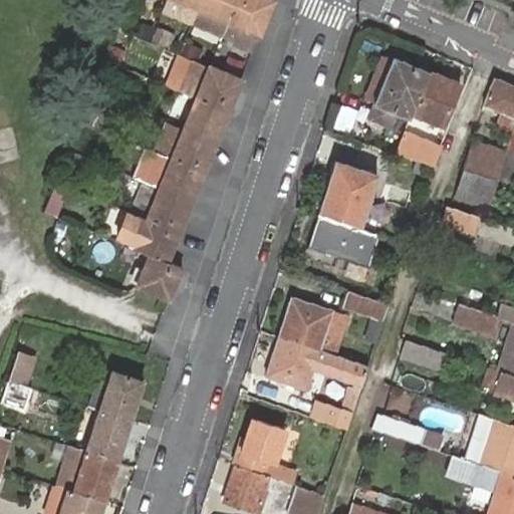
[(198,7),(200,0),(165,0),(162,10),(192,22),(194,16),(198,7)]
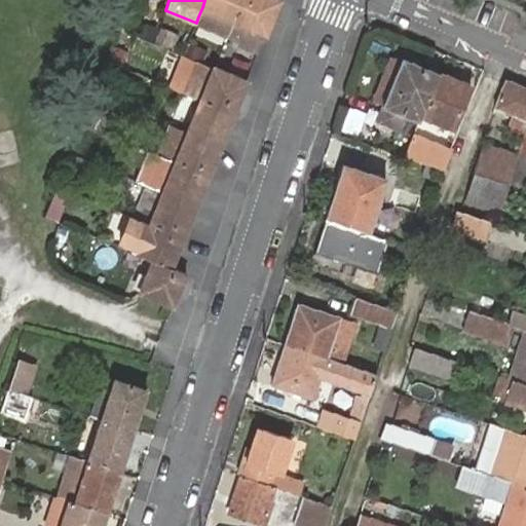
[(233,20),(241,0),(204,0),(202,7),(198,16),(196,23),(227,36),(229,30),(230,29),(233,20)]
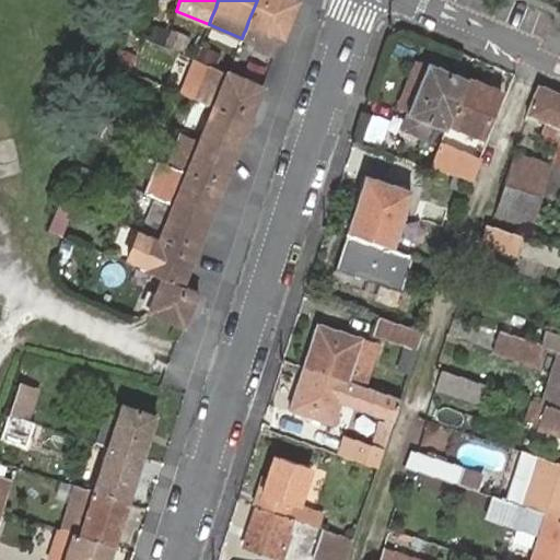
[(278,45),(282,35),(295,1),(293,0),(257,0),(248,21),(260,26),(254,46),(275,54),(278,45)]
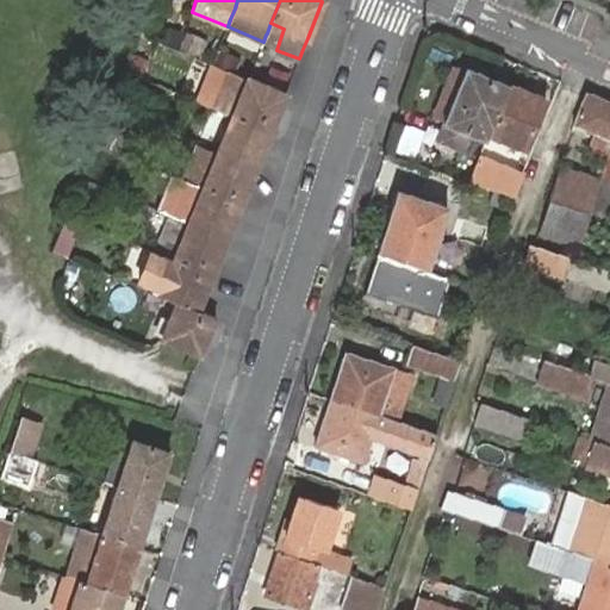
[(284,29),(271,23),(267,33),(263,42),(277,48),(284,29)]
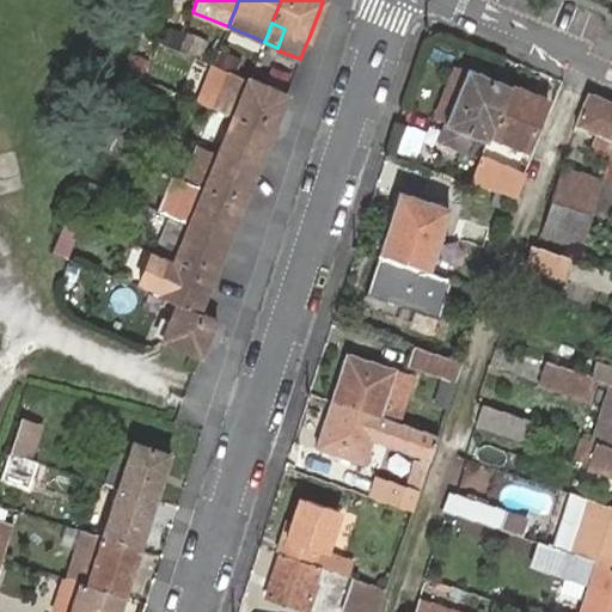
[(445,123),(467,68),(454,62),(430,118),(445,123)]
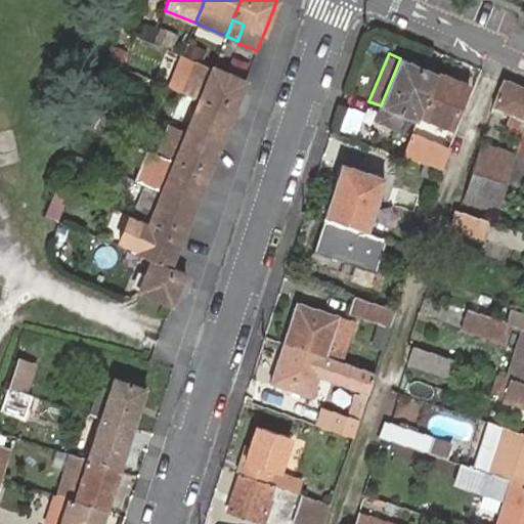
[(419,115),(436,73),(400,58),(381,105),(375,120),(397,130),(403,116),(417,121),(419,115)]
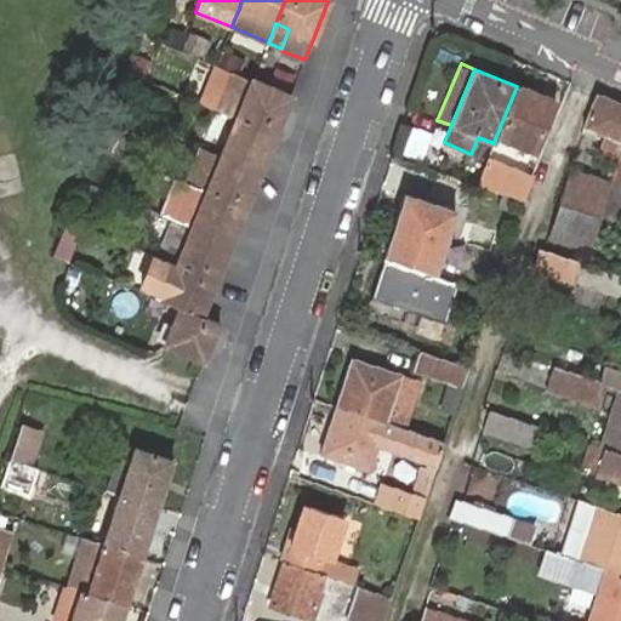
[(221,110),(238,117),(252,80),(235,74),(221,110)]
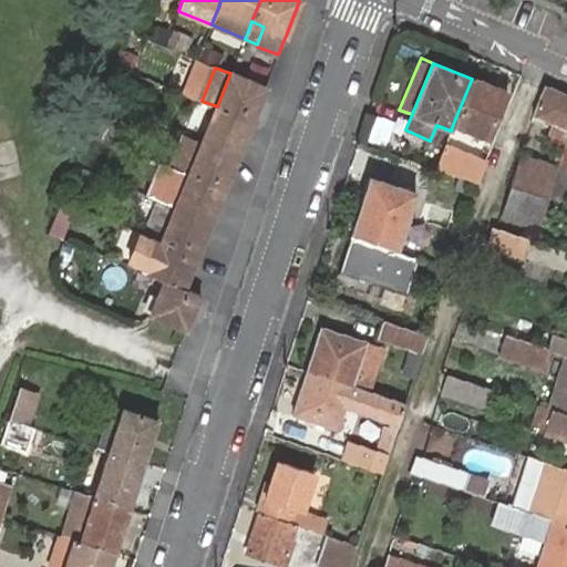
[(217,106),(250,121),(265,86),(230,73),(217,106)]
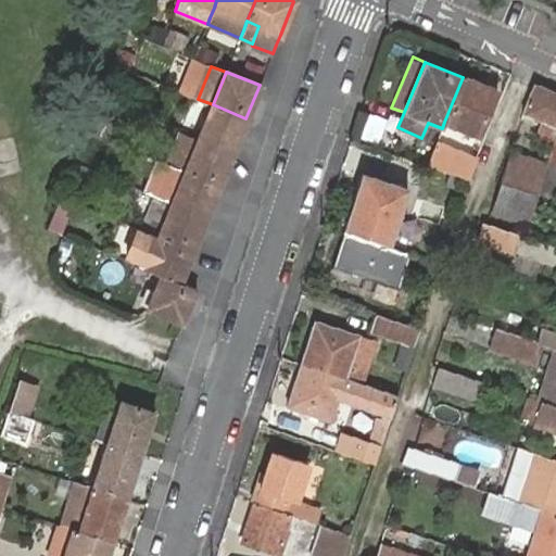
[(495,91),(463,77),(444,122),(478,135),(495,91)]
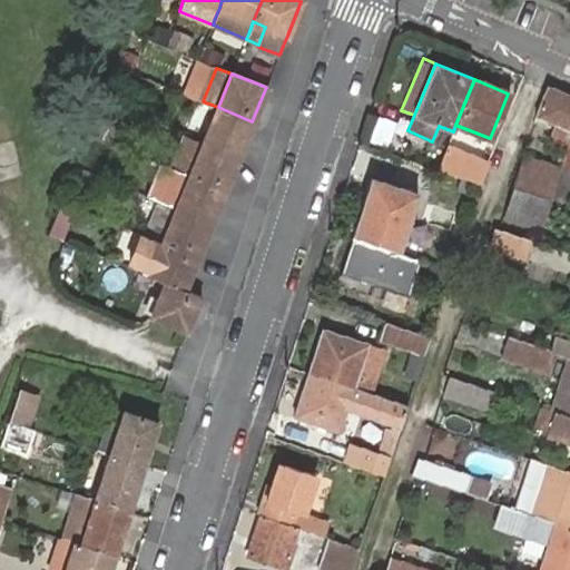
[(569,94),(547,85),(536,116),(556,125),(550,143),(567,148),(569,138),(569,136),(569,94)]
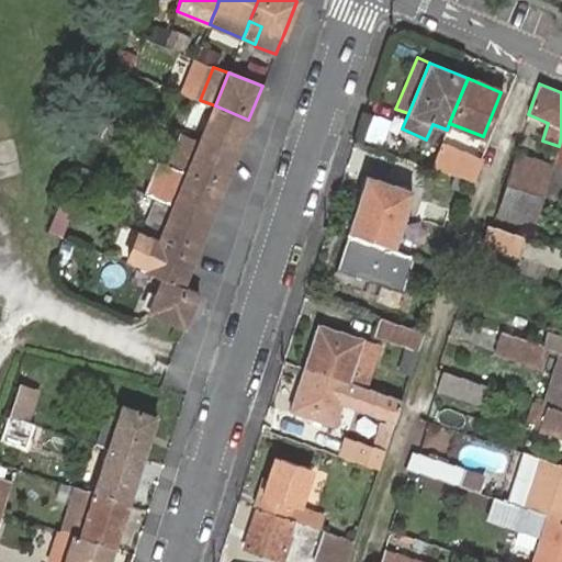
[(201,139),(235,153),(248,120),(215,105),(201,139)]
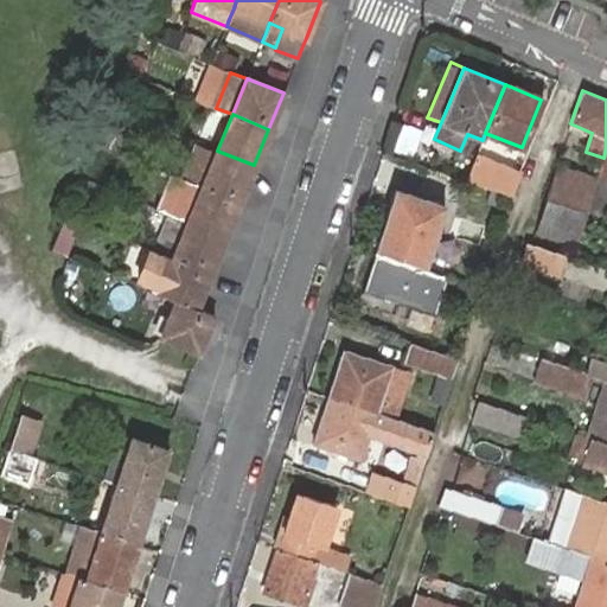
[(107,147),(95,144),(90,157),(101,161),(107,147)]
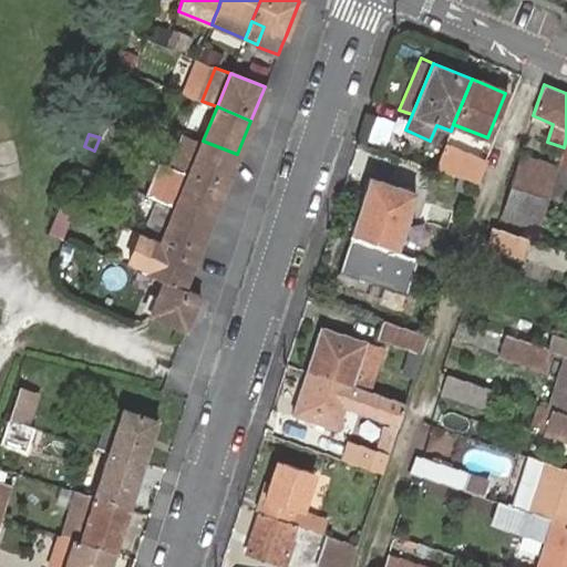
[(189,174),(224,187),(237,154),(203,141),(202,144),(184,137),(173,163),(191,171),(189,174)]
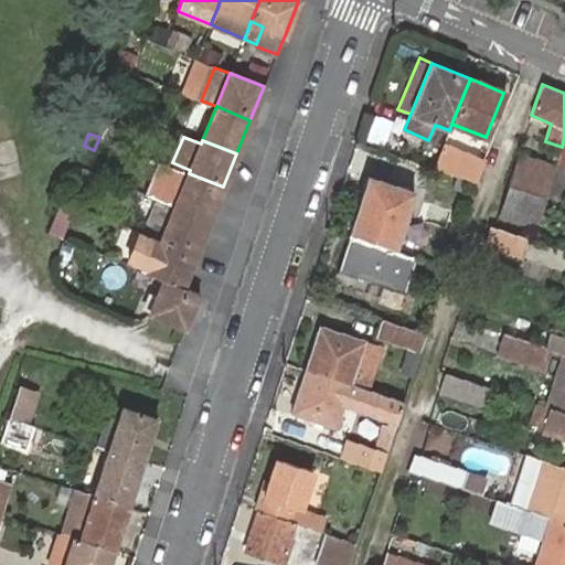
[(483,161),(443,144),(434,168),(476,181),(478,176),(483,161)]
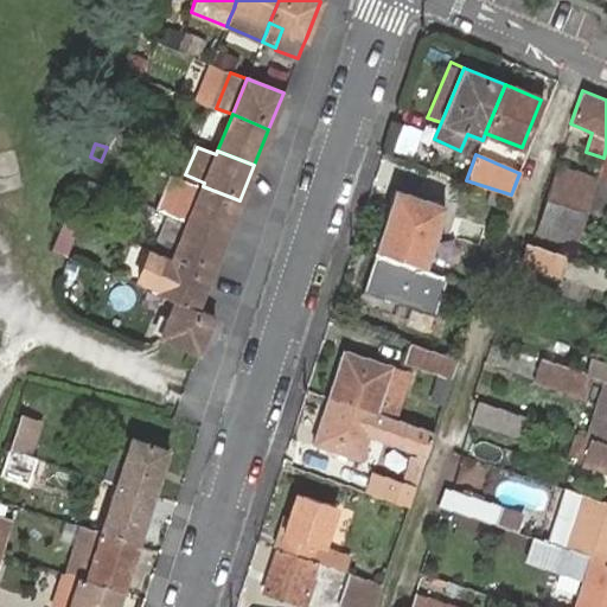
[(547,199),(577,208),(588,176),(556,166),(547,199)]
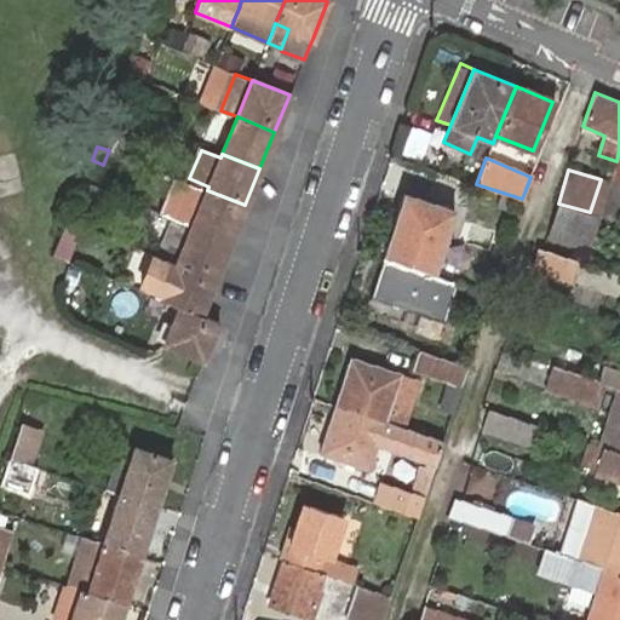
[(600,216),(609,183),(601,179),(590,212),(600,216)]
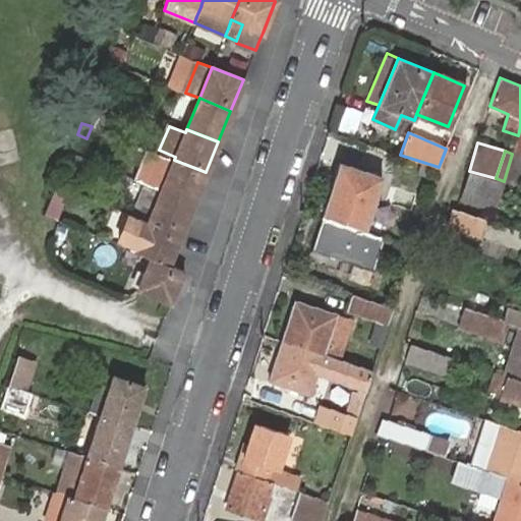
[(520,175),(520,155),(513,153),(512,154),(504,181),(518,185),(520,175)]
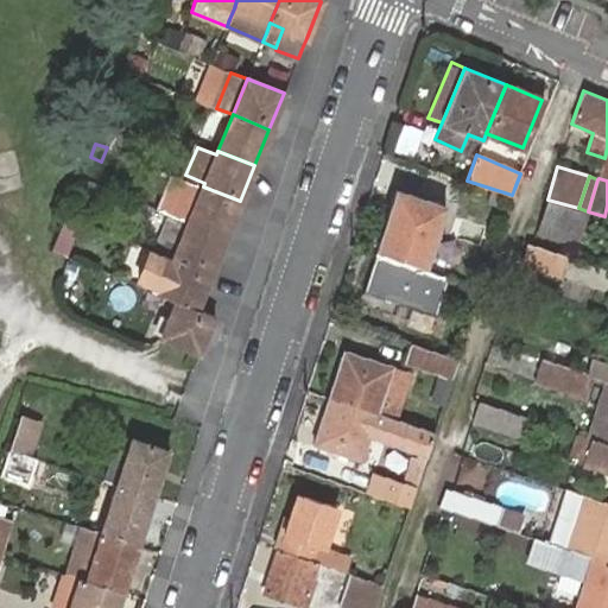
[(188,222),(225,236),(240,201),(203,187),(201,190),(182,183),(170,210),(190,219),(188,222)]
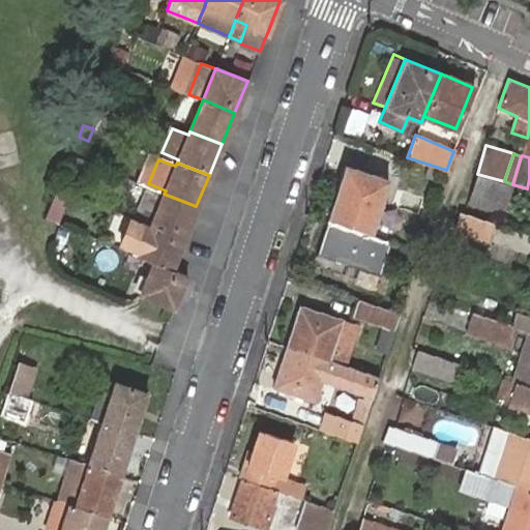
[(346,166),(327,219),(329,219),(371,233),(387,180),(346,166)]
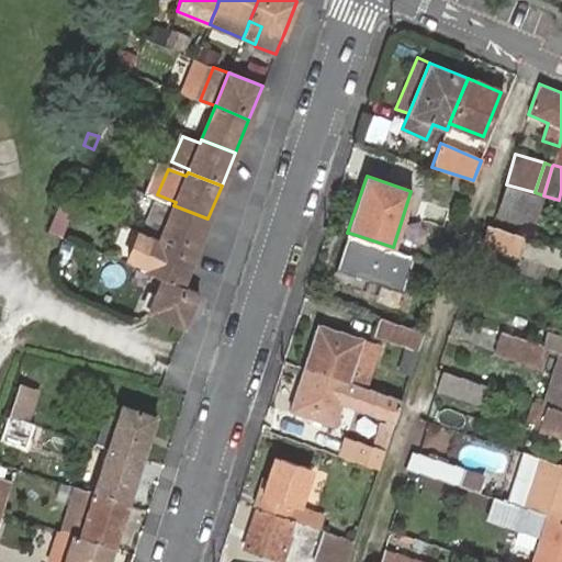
[(534,225),(543,195),(535,192),(506,184),(496,213),(534,225)]
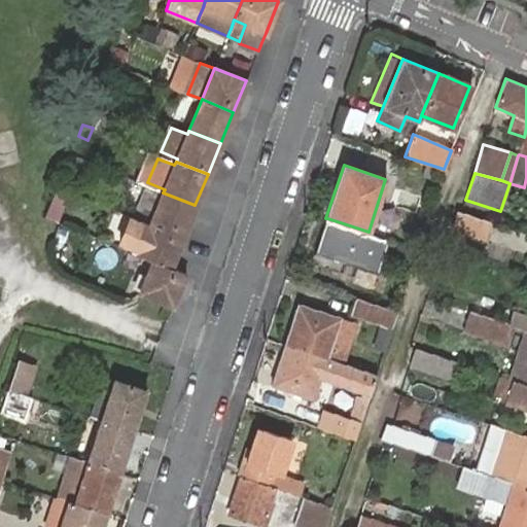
[(150,222),(182,237),(195,205),(163,192),(144,184),(131,216),(150,222)]
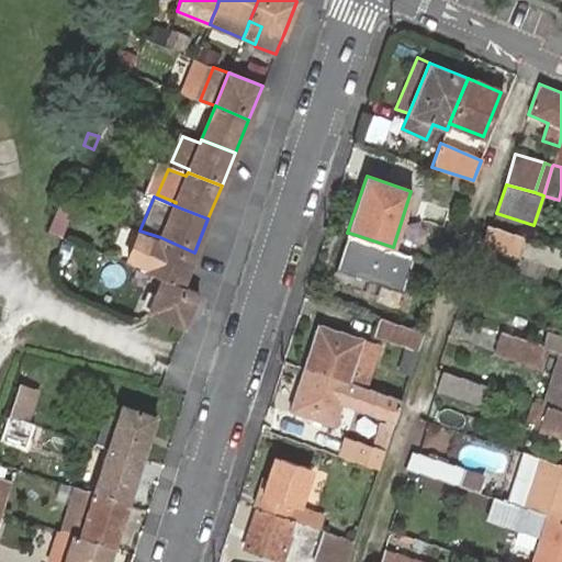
[(476,246),(516,258),(523,235),(483,224),(476,246)]
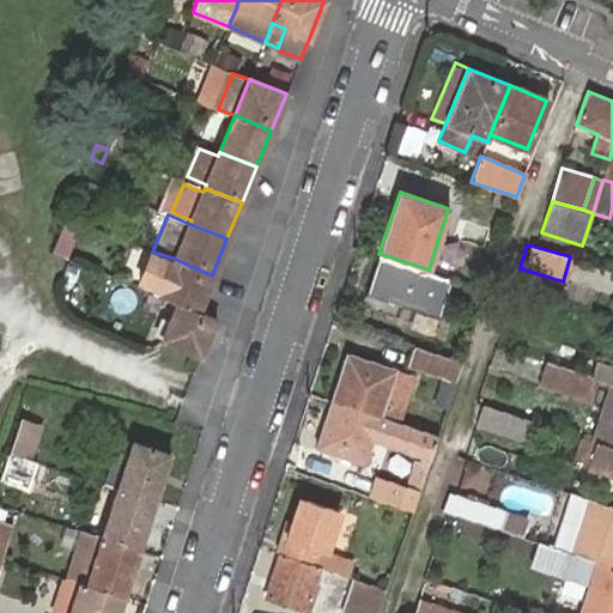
[(429,269),(381,254),(369,292),(439,314),(451,277),(429,269)]
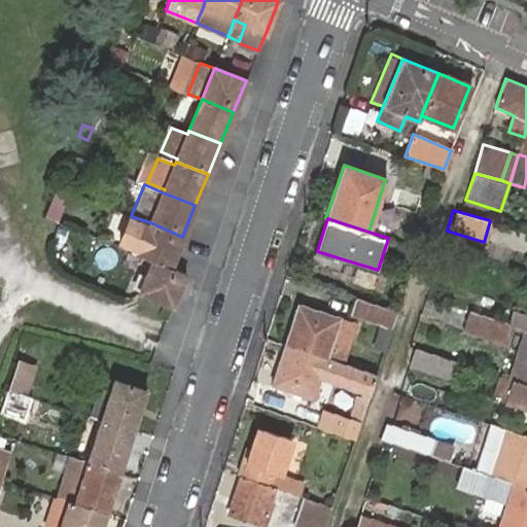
[(152,260),(170,268),(182,237),(150,222),(149,226),(130,219),(120,242),(139,250),(138,254),(152,260)]
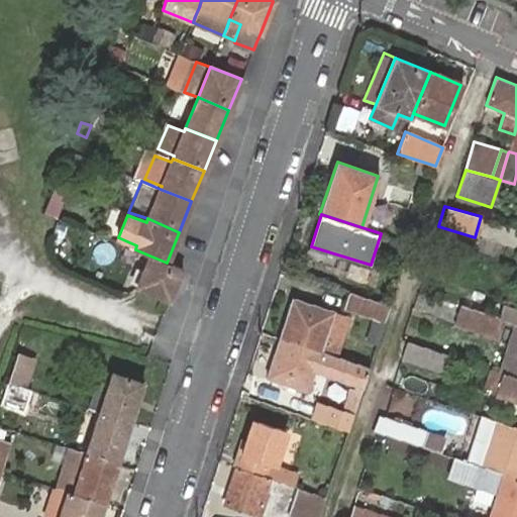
[(149,255),(144,269),(137,287),(169,299),(182,269),(167,263),(149,255)]
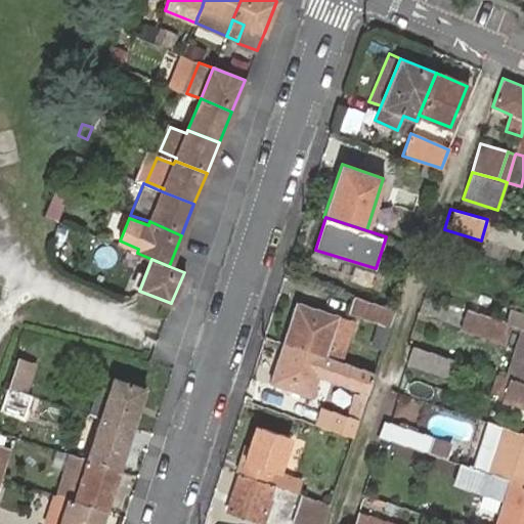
[(379,321),(390,325),(395,310),(354,296),(350,312),(379,321)]
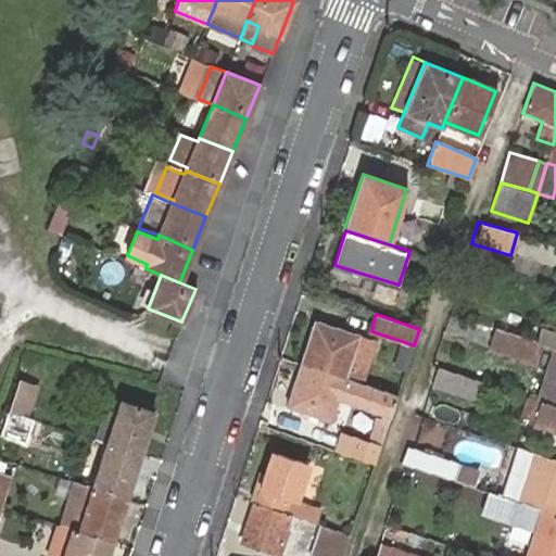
[(313,320),(299,364),(361,383),(367,364),(368,357),(374,340),(344,330),(336,328),(313,320)]
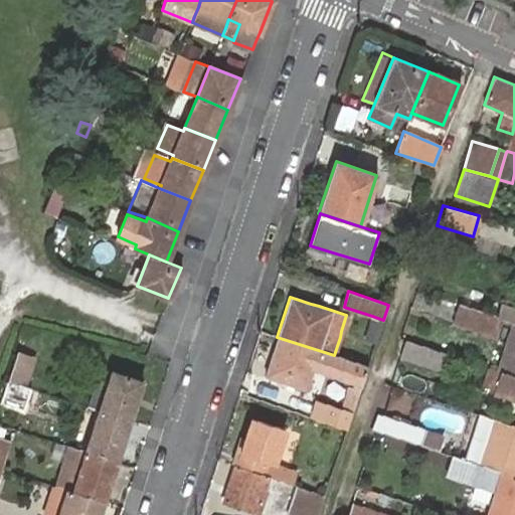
[(498,317),(459,305),(453,323),(492,336),(498,317)]
